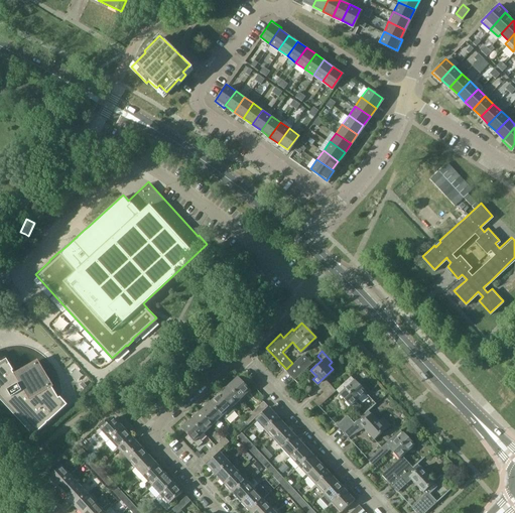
[(293,378),(311,362),(303,353),(292,363),(286,369),(285,369),(293,378)]
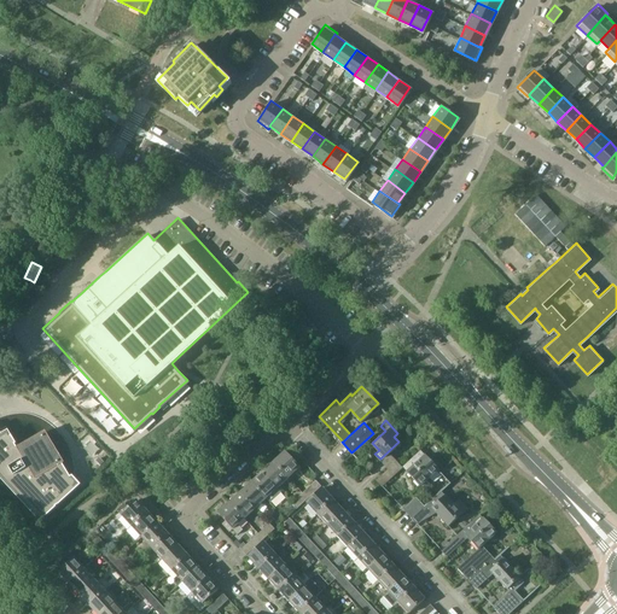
[(7,430),(5,431),(0,433),(0,473),(1,475),(0,477),(5,474),(13,489),(12,490),(17,487),(27,502),(24,503),(25,504),(30,501),(39,516),(41,519),(56,504),(54,504),(58,502),(80,483),(71,473),(69,474),(62,462),(63,461),(45,428),(16,445),(15,442),(16,440),(10,433),(9,433),(7,430)]
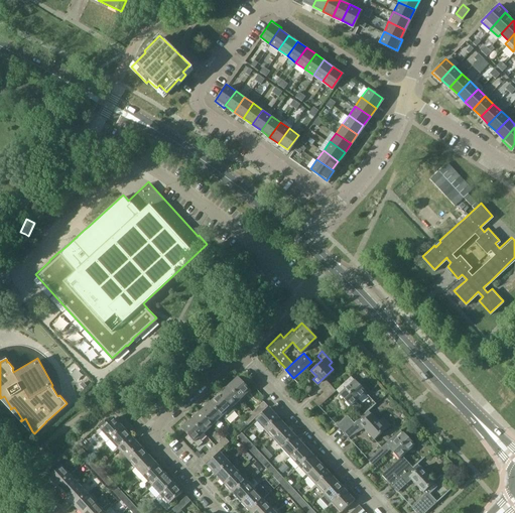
[(237,375),(228,384),(240,397),(249,388),(237,375)]
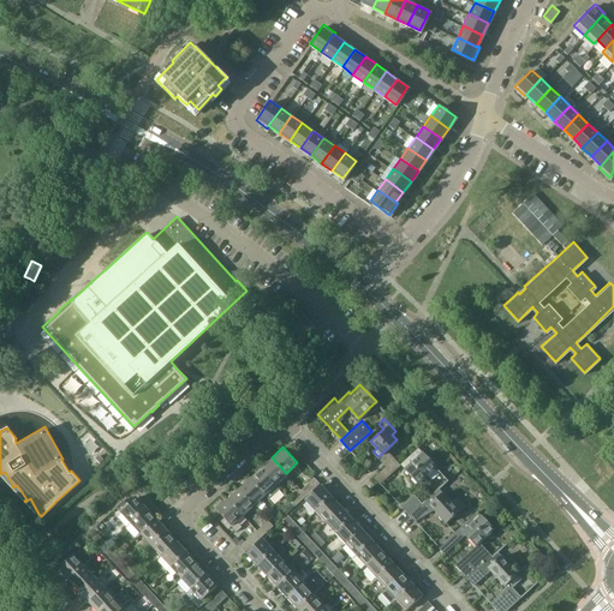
[(417,481),(435,465),(417,447),(400,462),(417,481)]
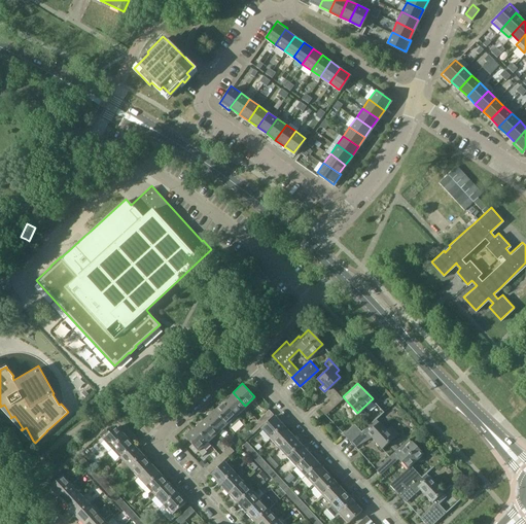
[(342,397),(335,389),(332,391),(336,394),(320,408),(325,413),(342,397)]
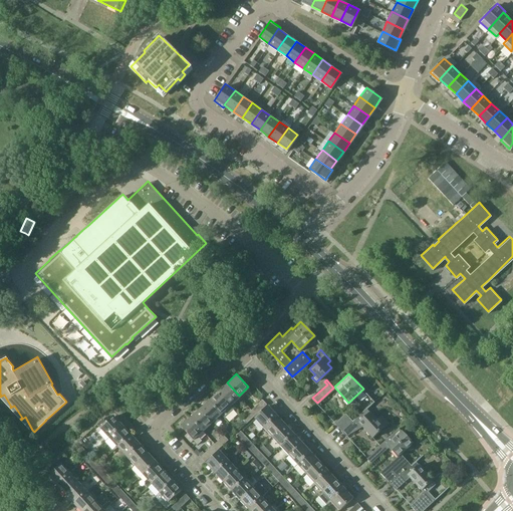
[(239,396),(227,382),(218,391),(230,404),(239,396)]
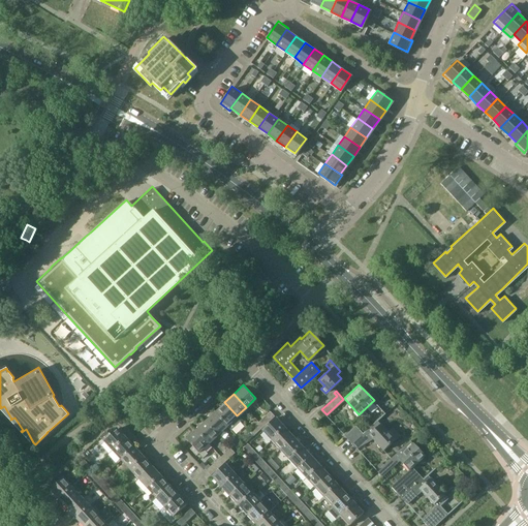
[(237,415),(224,402),(215,411),(227,425),(230,428),(240,420),(237,415)]
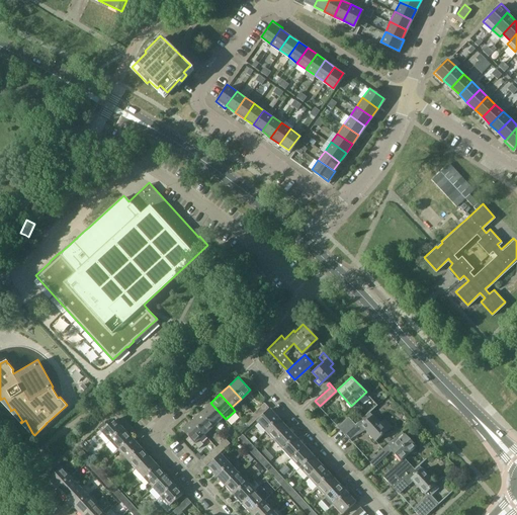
[(257,416),(267,406),(268,406),(264,401),(253,412),(257,416)]
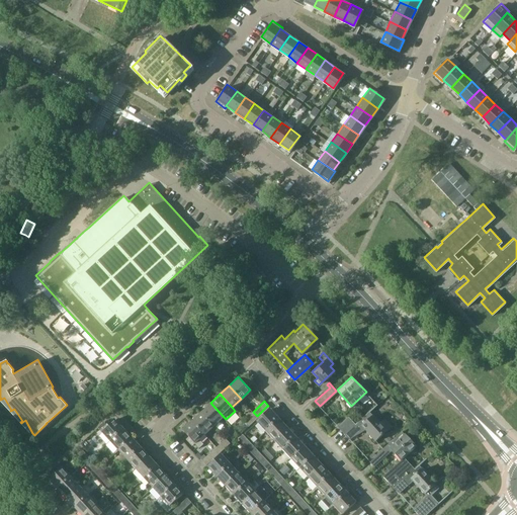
[(223,416),(210,403),(201,411),(213,424),(223,416)]
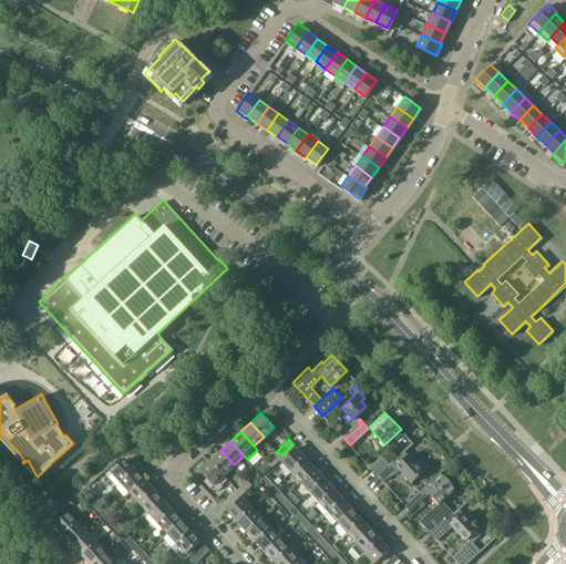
[(304,457),(295,447),(280,460),(289,470),(304,457)]
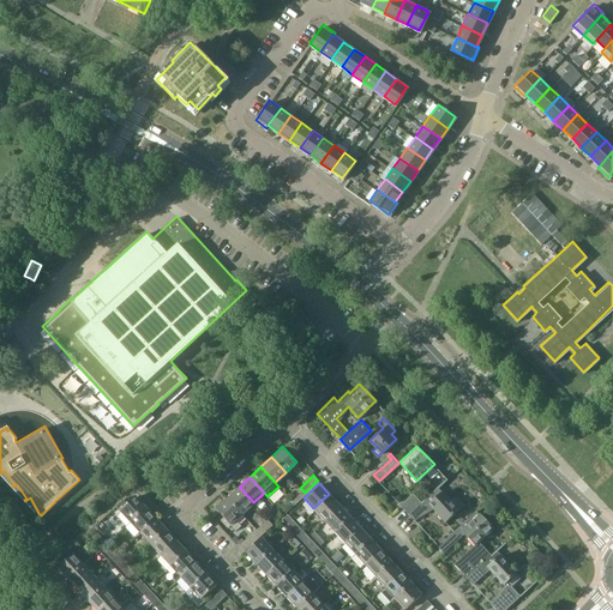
[(444,520),(454,512),(455,513),(463,508),(461,506),(463,503),(455,495),(450,500),(437,485),(421,501),(413,491),(400,503),(413,519),(432,507),(444,520)]
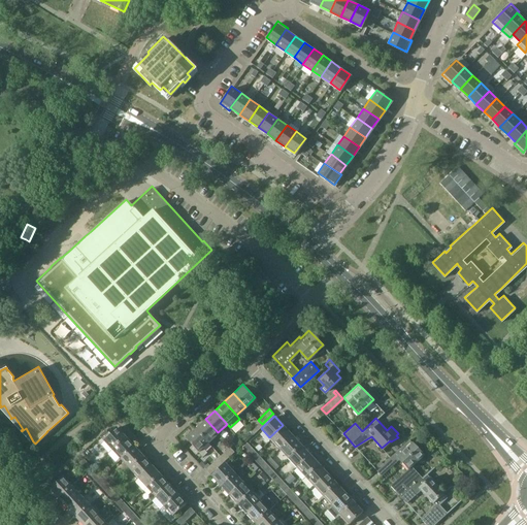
[(218,432),(205,419),(195,428),(207,440),(218,432)]
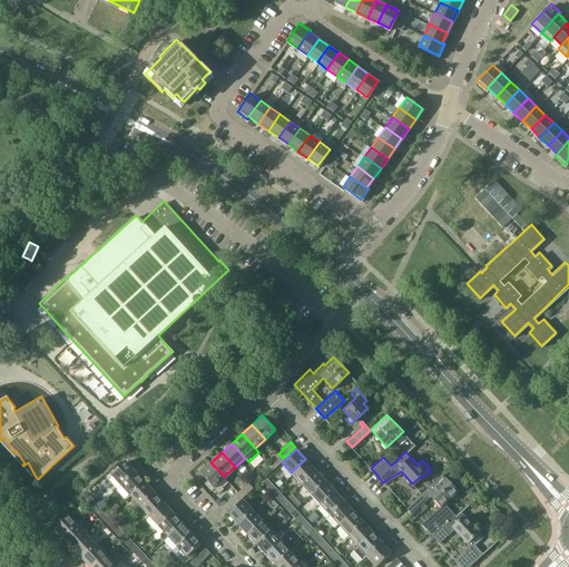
[(277,462),(283,458),(278,453),(273,458),(277,462)]
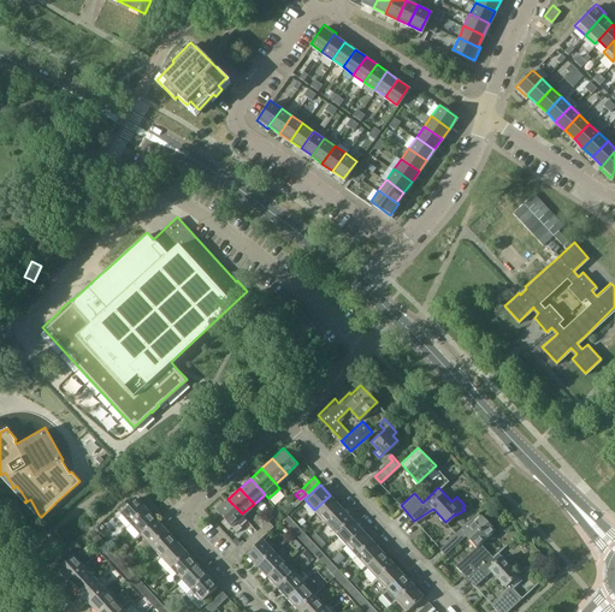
[(295,504),(300,499),(295,494),(290,499),(295,504)]
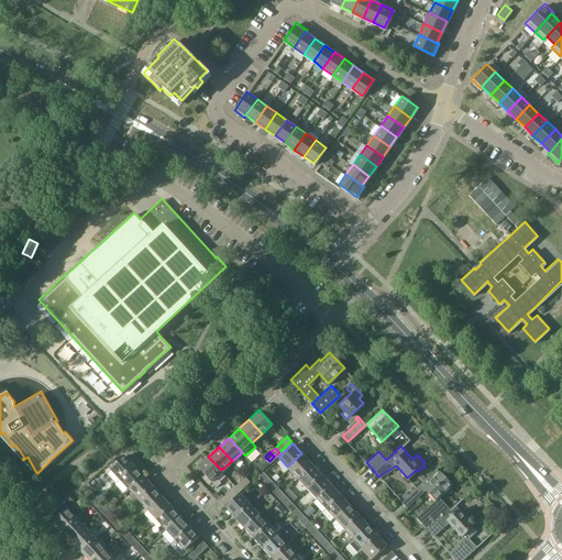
[(311,463),(301,453),(287,467),(297,476),(311,463)]
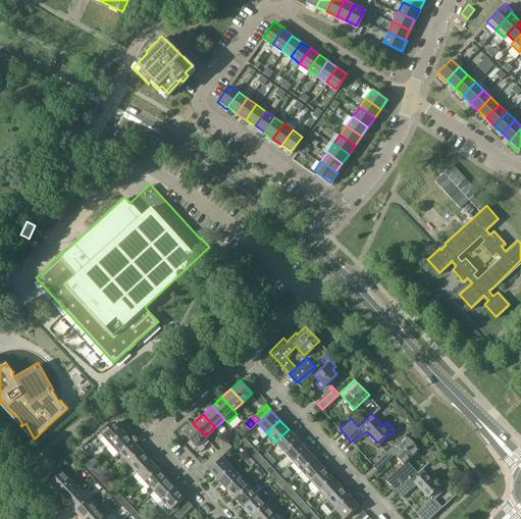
[(104,423),(98,429),(110,443),(123,430),(114,421),(107,427),(104,423)]
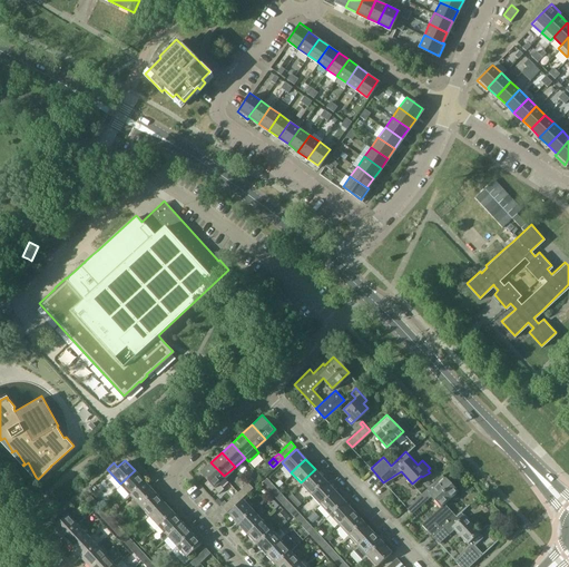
[(224,476),(211,462),(200,471),(218,490),(223,487),(218,481),(224,476)]
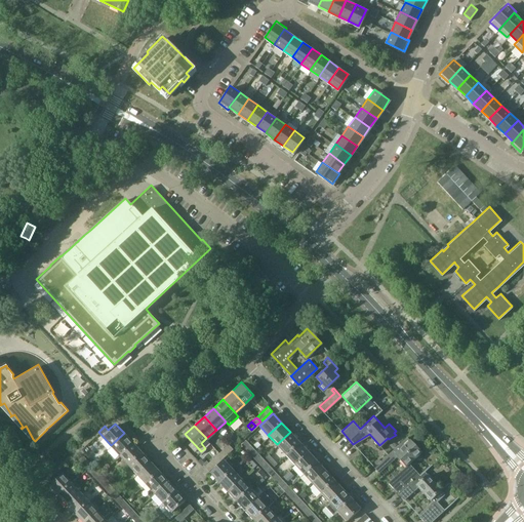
[(298,441),(290,432),(277,444),(285,453),(298,441)]
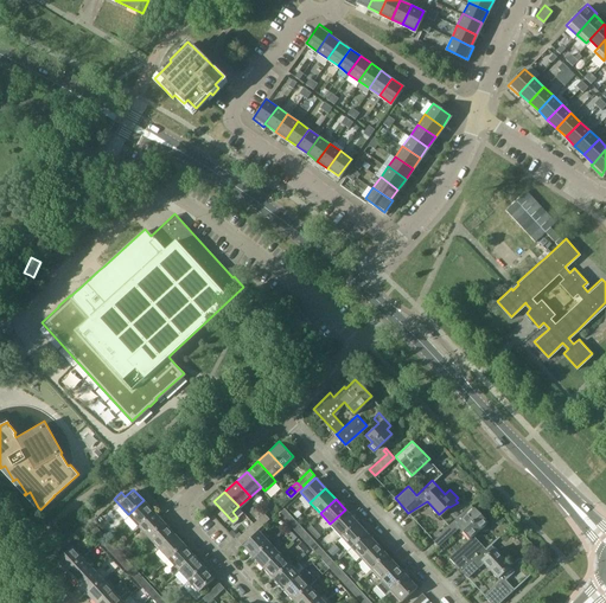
[(144,500),(128,514),(138,525),(153,511),(144,500)]
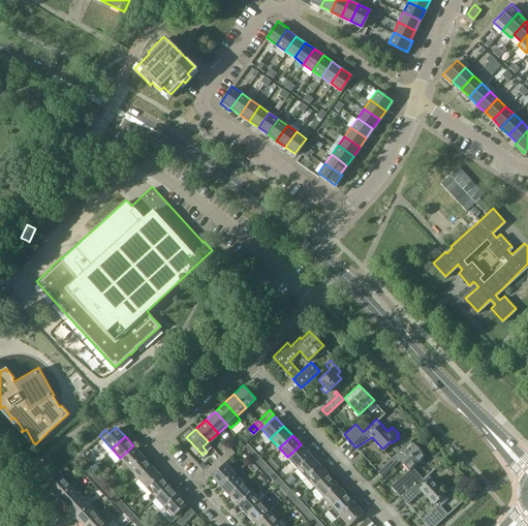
[(412,472),(409,474),(406,471),(391,485),(396,491),(395,492),(398,495),(400,494),(402,496),(423,477),(411,465),(424,454),(412,442),(409,439),(383,463),(379,467),(376,469),(381,474),(400,458),(409,468),(412,472)]
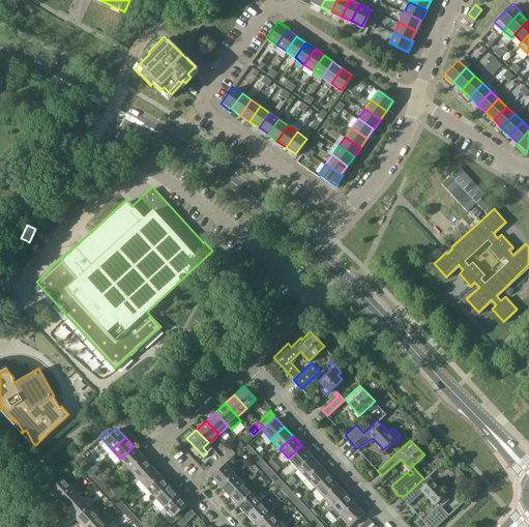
[(243,447),(248,451),(253,448),(248,443),(243,447)]
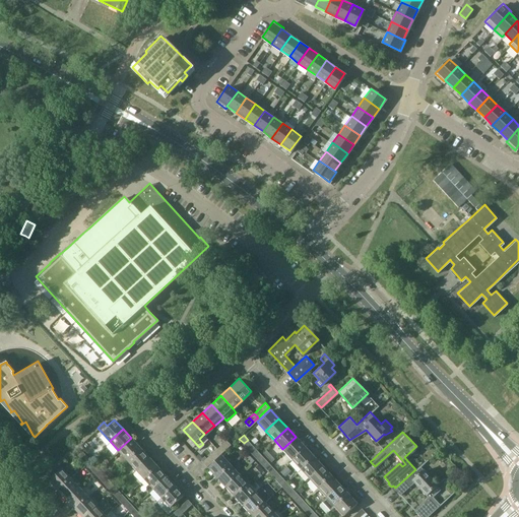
[(305,446),(296,437),(282,449),(292,458),(305,446)]
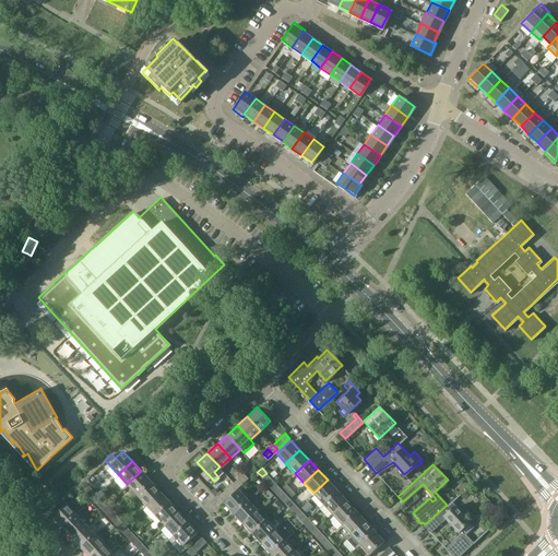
[(141,471),(127,484),(137,494),(151,481),(141,471)]
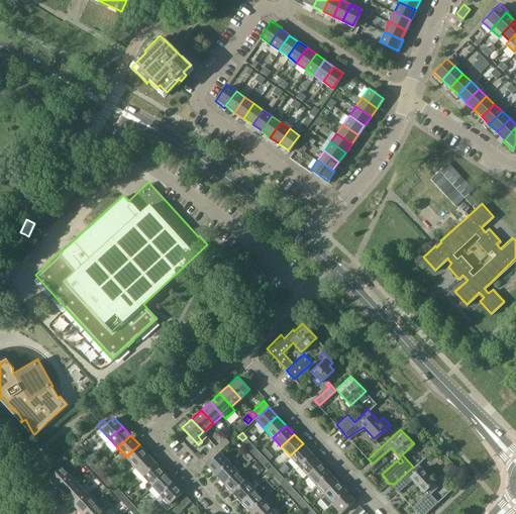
[(224,436),(220,440),(224,444),(228,440),(224,436)]
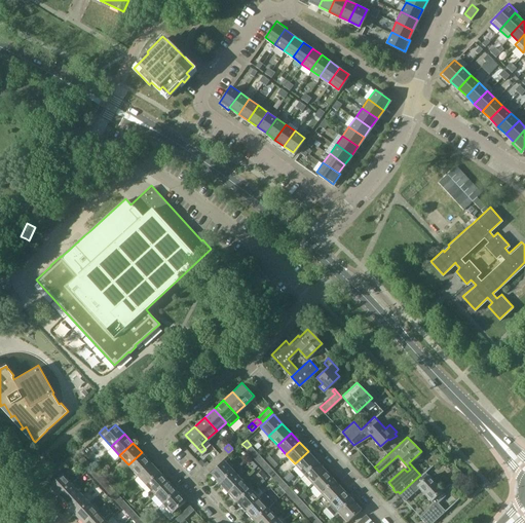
[(251,453),(255,449),(251,445),(247,448),(251,453)]
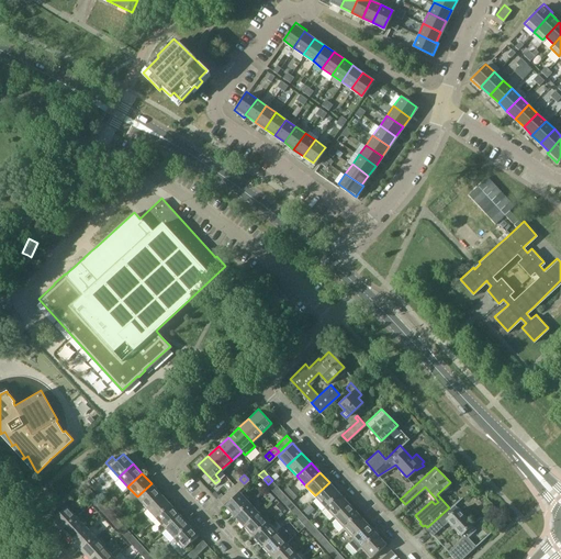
[(238,489),(244,483),(239,479),(234,483),(238,489)]
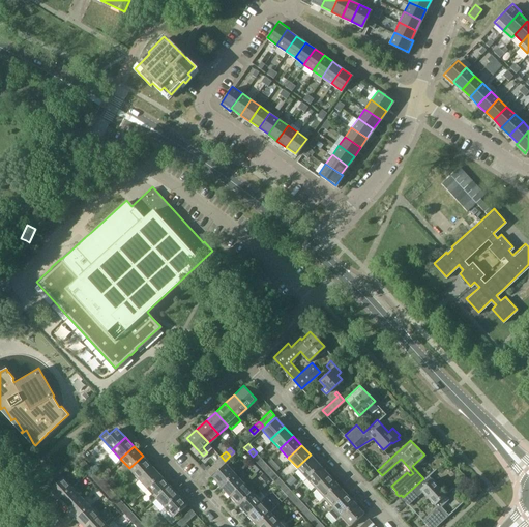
[(257,461),(261,458),(257,452),(253,457),(257,461)]
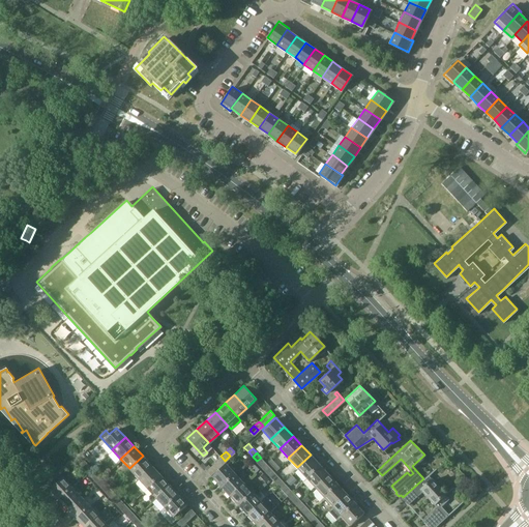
[(319,464),(311,455),(297,467),(305,477),(319,464)]
